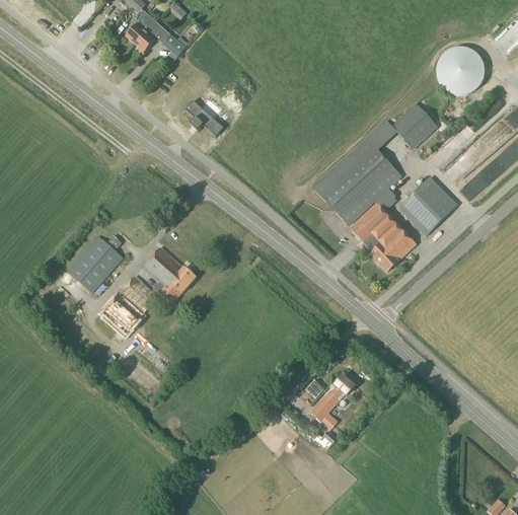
[(122,0),(136,12),(140,7),(145,2),(142,0),(122,0)]
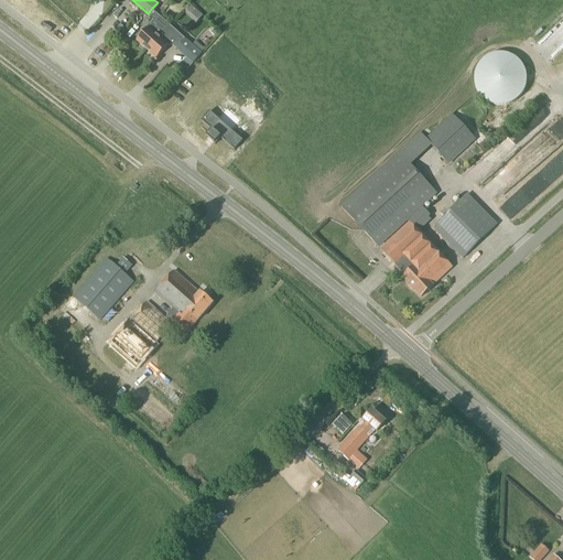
[(147,25),(136,38),(145,46),(168,21),(155,11),(150,18),(147,21),(149,23),(147,25)]
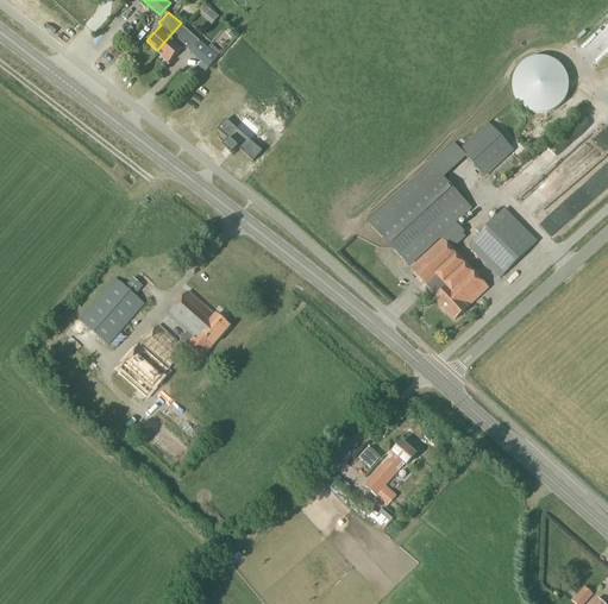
[(181,23),(157,50),(167,60),(180,45),(181,48),(183,45),(193,33),(181,23)]
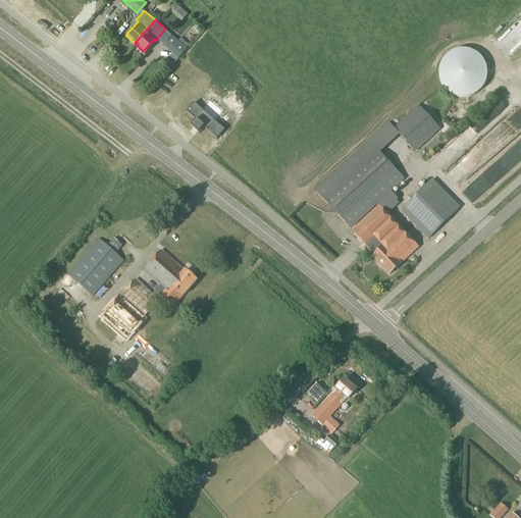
[(170,33),(162,43),(170,50),(176,56),(186,46),(170,33)]
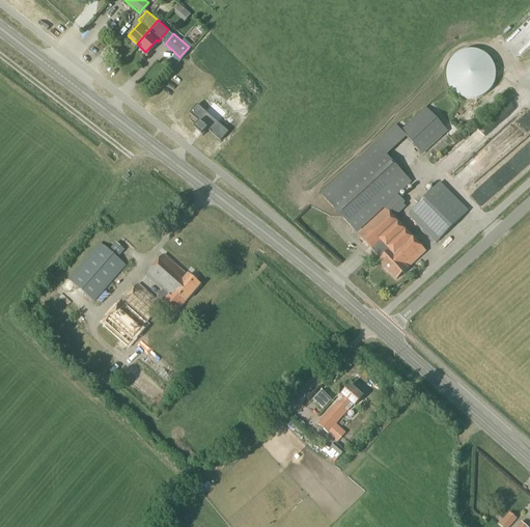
[(485,94),(493,88),(497,81),(498,73),(497,64),(493,57),(486,52),(479,48),(472,47),(464,49),(457,53),(451,58),(448,66),(447,75),(449,83),(454,90),(461,95),(469,98),(478,98),(485,94)]
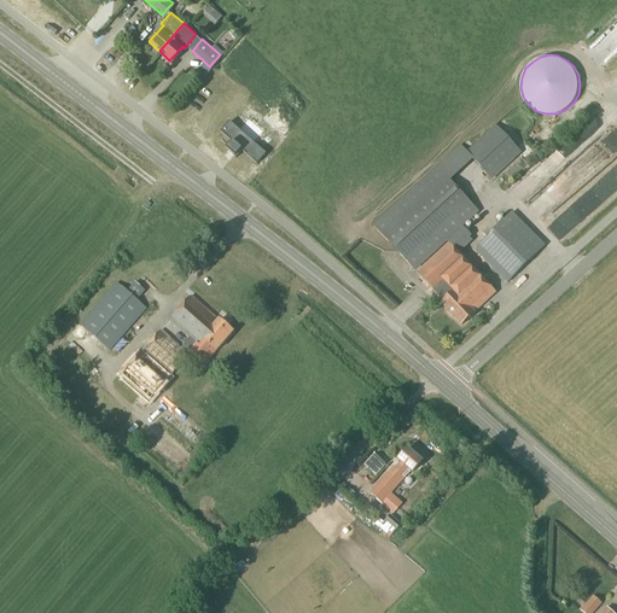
[(265,150),(228,118),(219,128),(231,138),(225,145),(233,153),(239,146),(255,161),(265,150)]
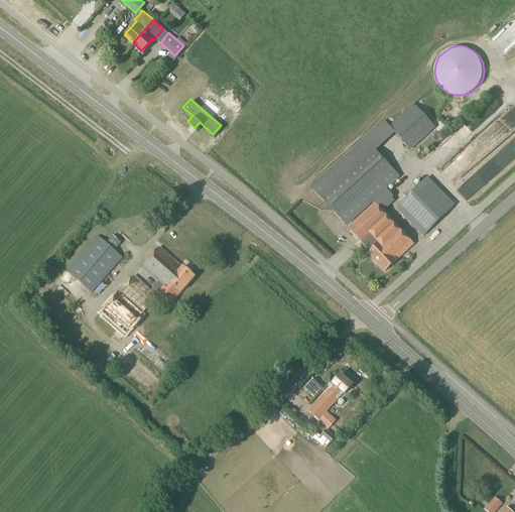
[(433,124),(412,102),(388,124),(383,118),(309,185),(369,248),(367,250),(384,268),(395,259),(395,258),(413,241),(400,228),(382,209),(393,199),(390,196),(392,194),(385,186),(399,174),(375,148),(393,131),(409,147),(433,124)]
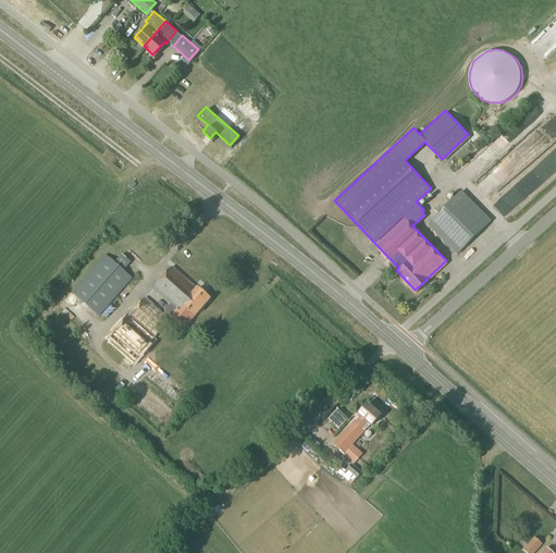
[(533,151),(528,143),(514,151),(519,160),(533,151)]
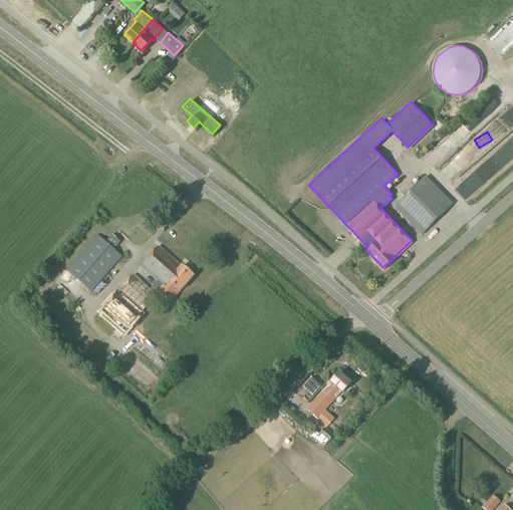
[(421,233),(452,201),(424,173),(395,203),(394,206),(421,233)]
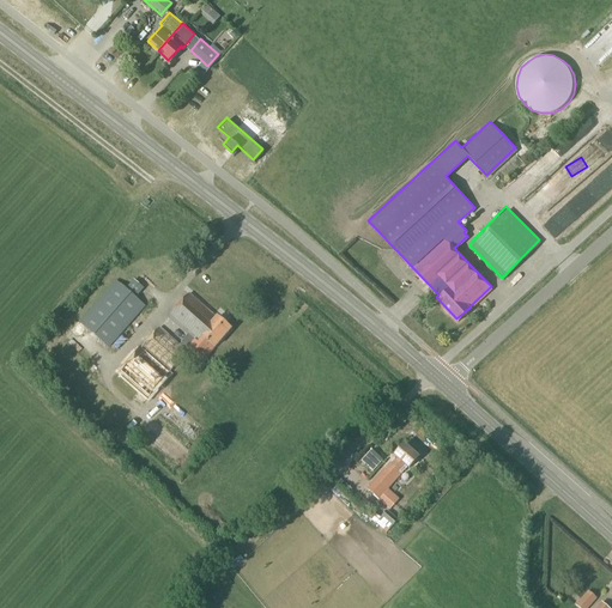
[(143,285),(132,277),(125,285),(115,277),(78,318),(108,345),(145,303),(135,295),(143,285)]
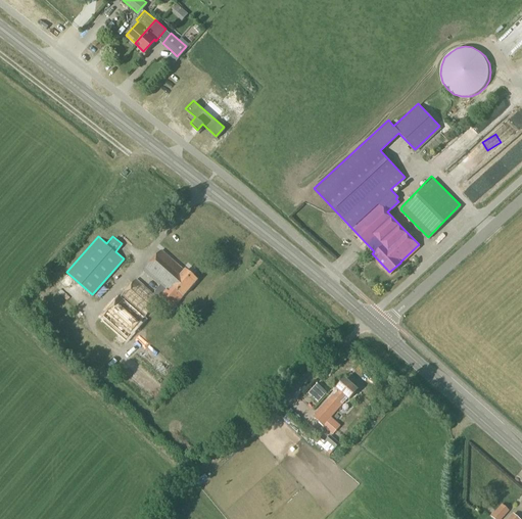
[(152,290),(159,297),(160,296),(172,305),(182,294),(196,278),(184,268),(160,247),(141,269),(149,276),(158,283),(152,290)]
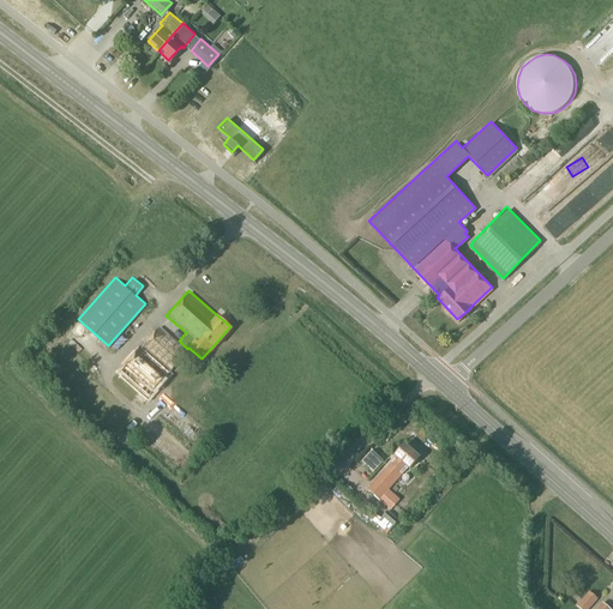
[(187,349),(179,341),(168,332),(158,324),(119,369),(139,386),(131,396),(139,403),(187,349)]
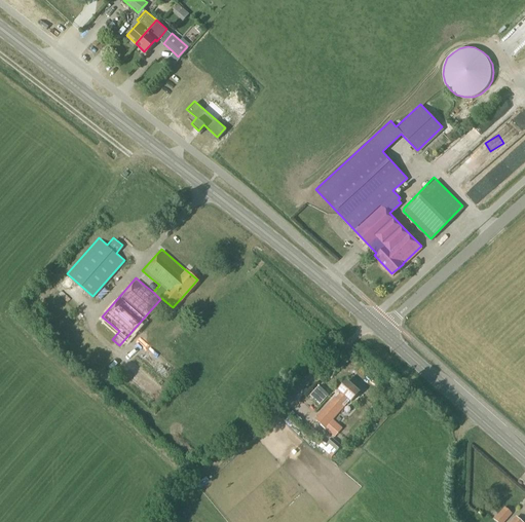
[(349,399),(358,390),(345,379),(337,387),(339,389),(333,396),(312,417),(323,426),(343,404),(342,403),(347,397),(349,399)]
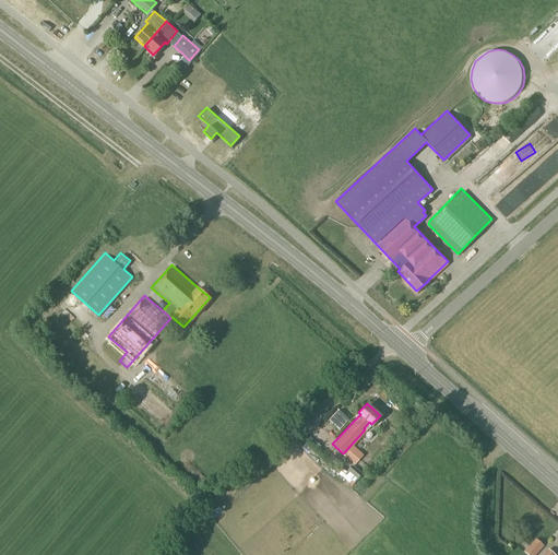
[(351,483),(355,480),(361,472),(352,462),(341,474),(351,483)]
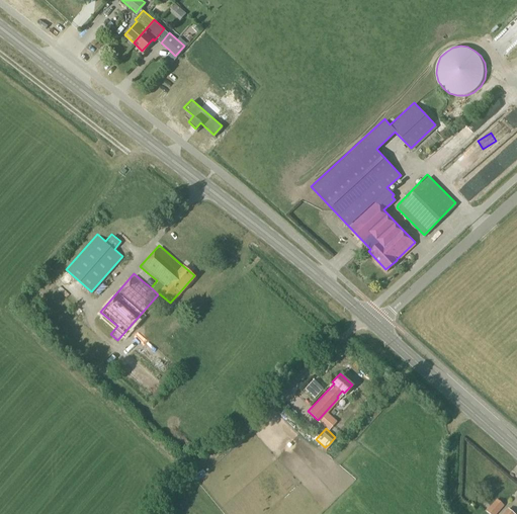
[(491,513),(493,513),(503,503),(496,496),(485,509),(491,513)]
